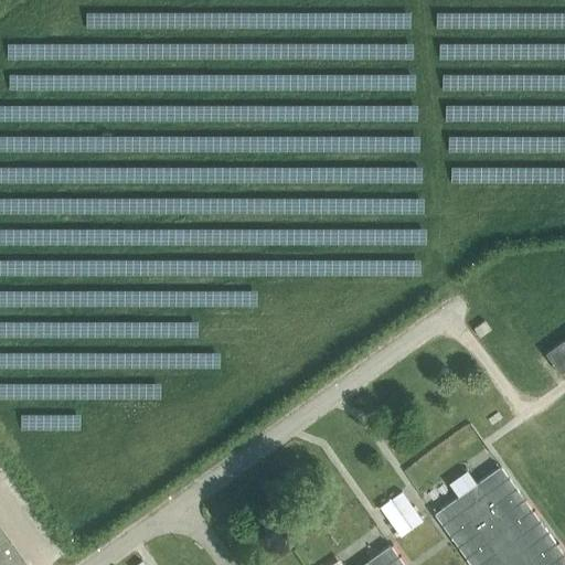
[(473,328),(480,337),(491,329),(484,320),(473,328)]
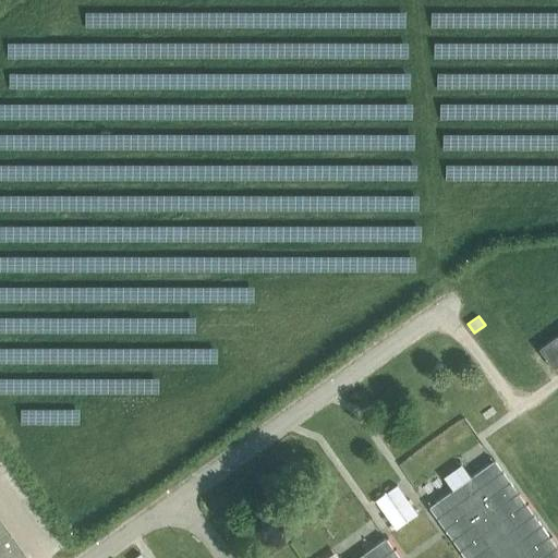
[(557,334),(538,349),(553,368),(557,364),(557,334)]
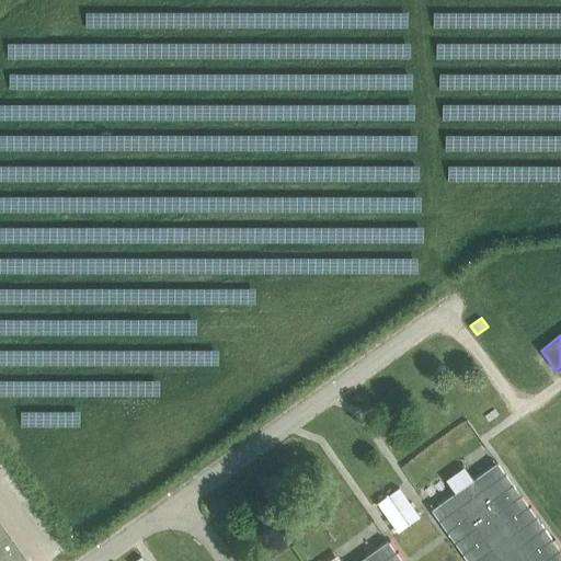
[(560,560),(560,551),(496,461),(431,510),(467,560),(401,560),(387,540),(357,560),(560,560)]
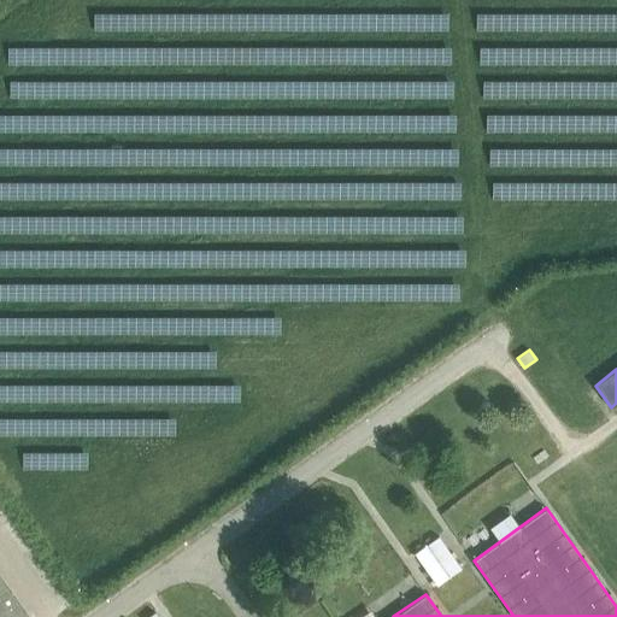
[(450,552),(427,568),(439,585),(460,569),(450,552)]
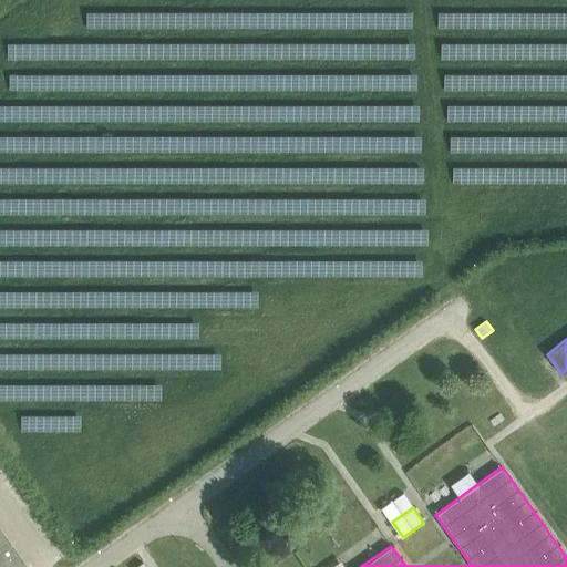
[(0,566),(22,566),(26,565),(0,529),(0,566)]
